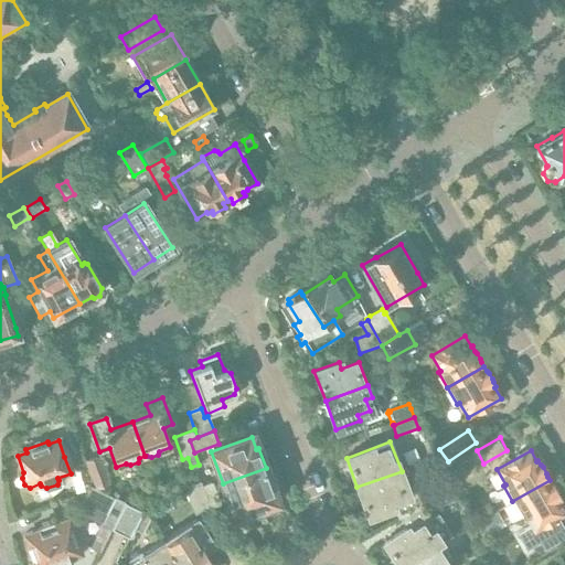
[(106,482),(97,457),(84,461),(94,487),(106,482)]
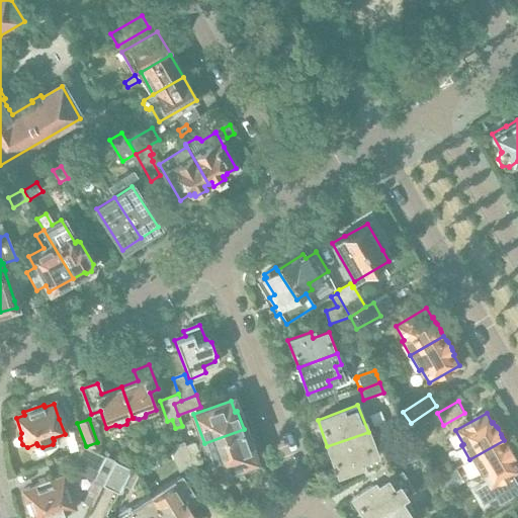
[(253,460),(248,448),(251,448),(244,429),(204,443),(216,473),(253,460)]
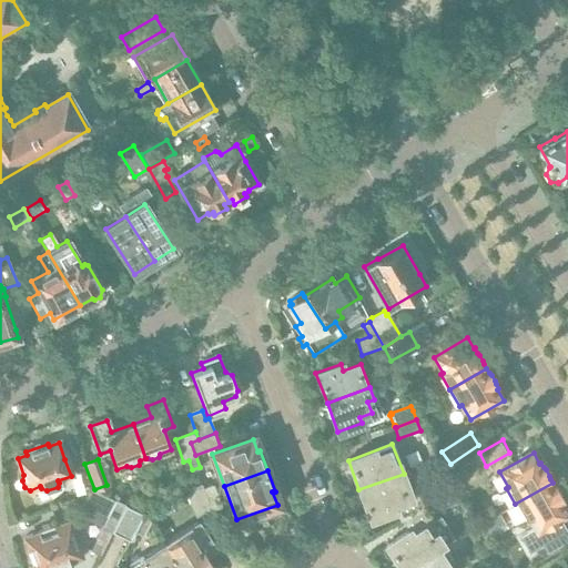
[(424,509),(417,494),(412,496),(404,474),(358,489),(369,519),(394,510),(399,521),(402,520),(423,511),(425,510),(424,509)]
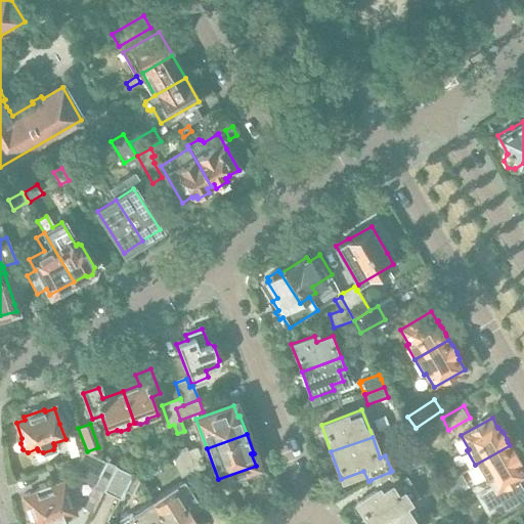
[(515,482),(523,476),(523,472),(520,465),(521,465),(518,461),(517,457),(514,451),(512,449),(510,445),(475,465),(483,479),(485,478),(490,487),(479,494),(487,510),(499,503),(504,510),(523,498),(523,492),(520,485),(518,487),(515,482)]
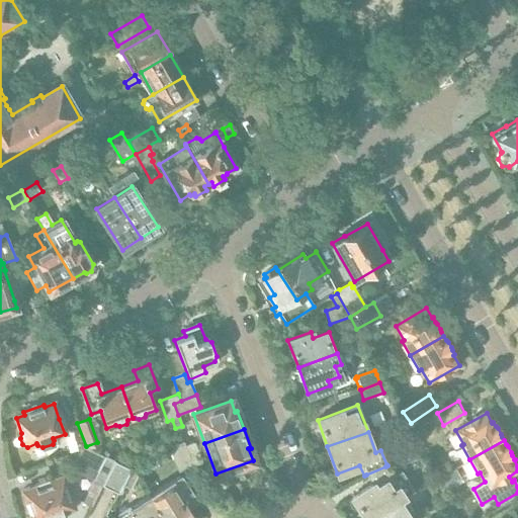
[(198,452),(196,447),(194,442),(184,446),(188,456),(198,452)]
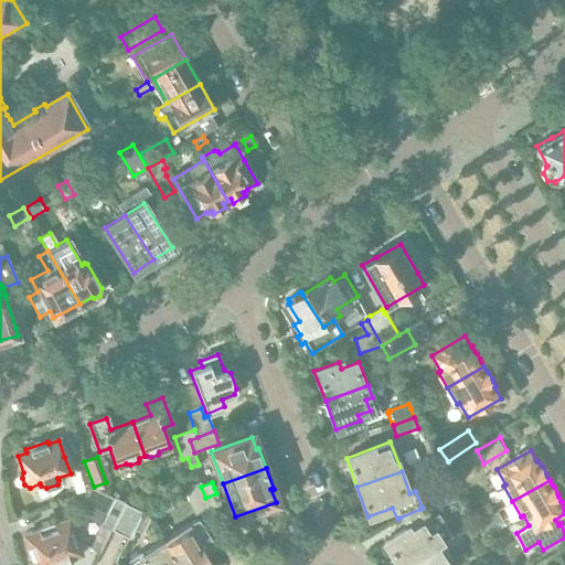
[(210,509),(205,498),(201,487),(200,483),(188,488),(198,513),(210,509)]
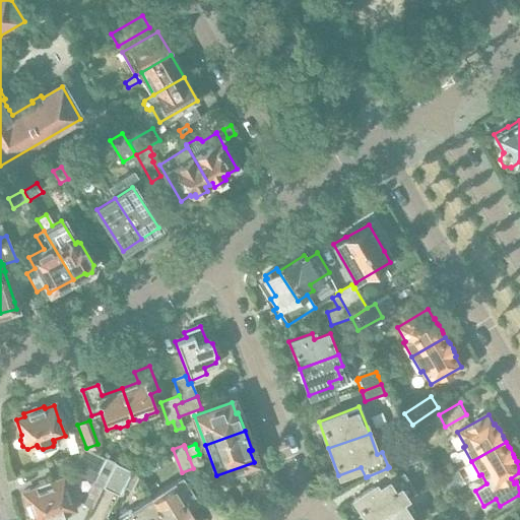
[(406,456),(416,450),(413,446),(403,452),(406,456)]
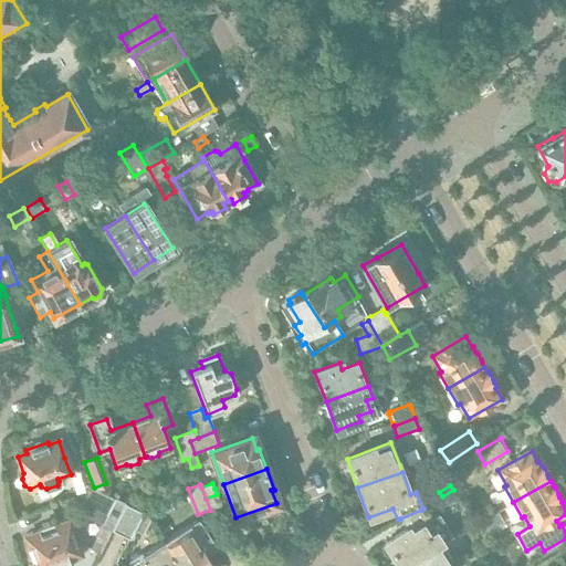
[(106,516),(115,499),(91,488),(82,504),(87,506),(106,516)]
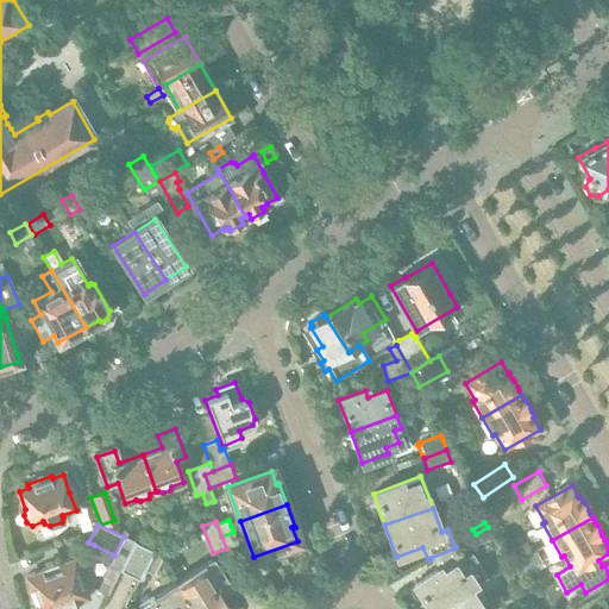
[(494,538),(488,527),(476,534),(482,544),(494,538)]
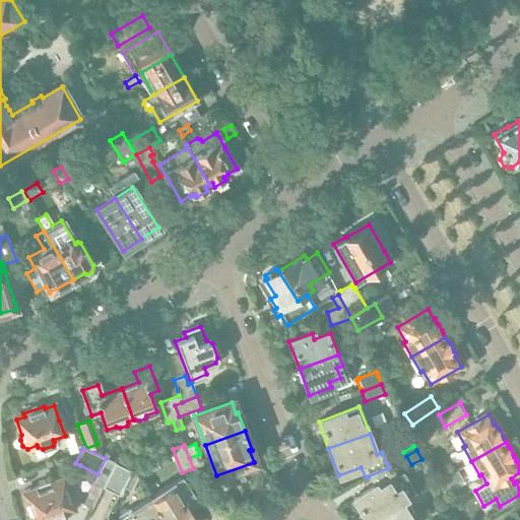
[(203,465),(199,454),(189,458),(193,468),(203,465)]
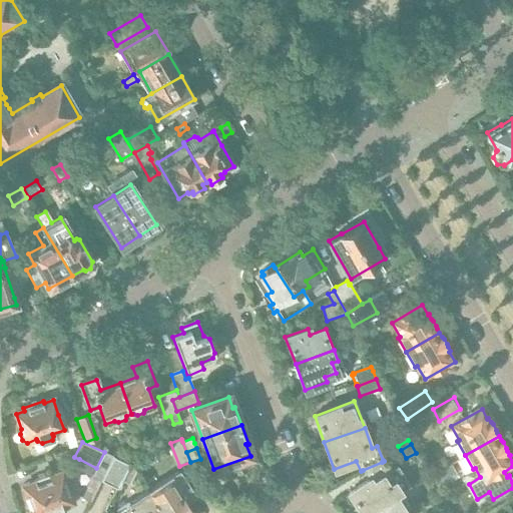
[(101,480),(113,456),(104,452),(96,468),(92,476),(101,480)]
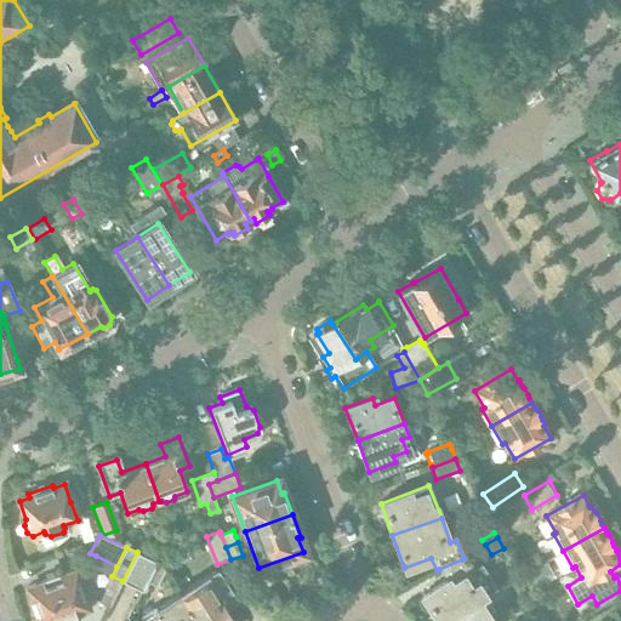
[(142,592),(148,581),(152,571),(157,563),(137,552),(123,581),(142,592)]
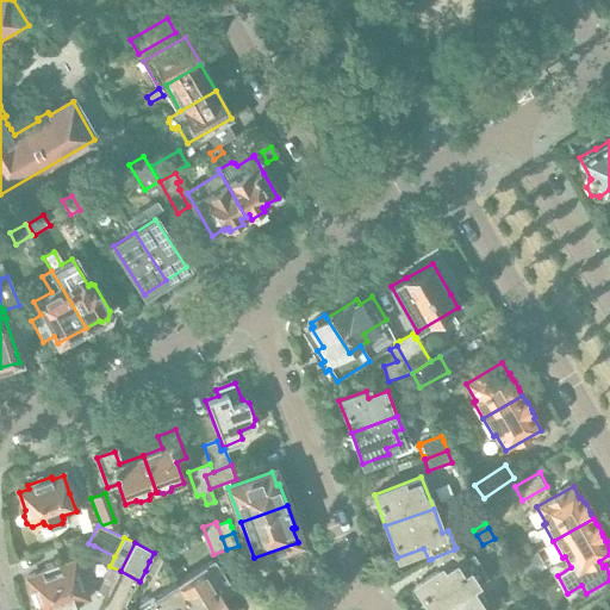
[(110,566),(114,556),(94,546),(89,555),(110,566)]
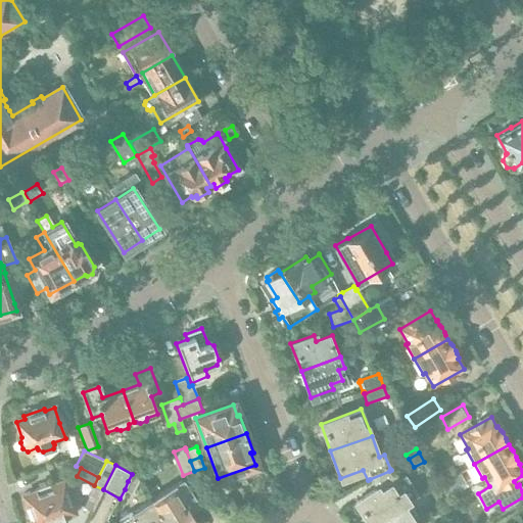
[(448,478),(443,469),(434,474),(439,483),(448,478)]
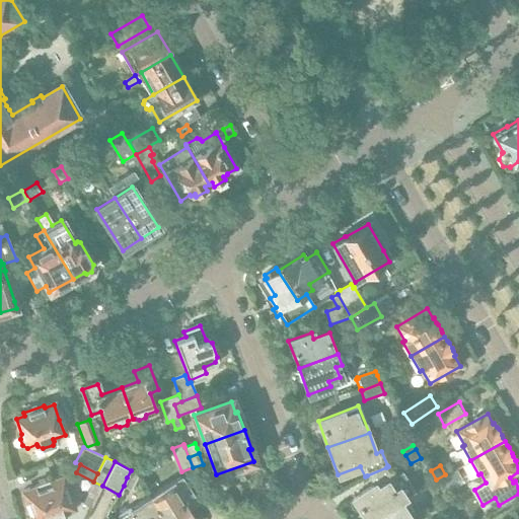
[(373,518),(402,500),(397,491),(398,490),(392,479),(395,477),(388,466),(386,467),(367,475),(373,486),(353,499),(366,518),(373,518)]
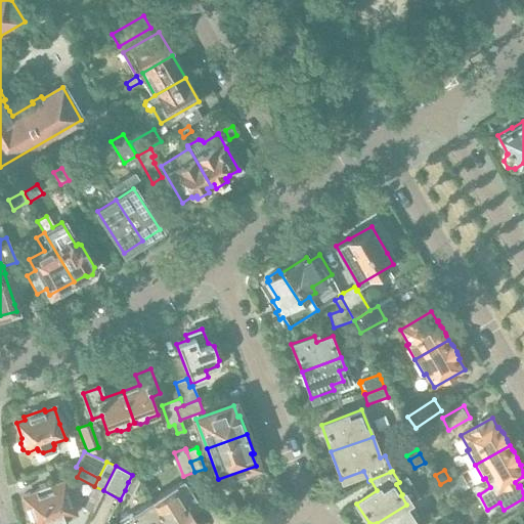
[(136,486),(140,478),(132,475),(128,482),(136,486)]
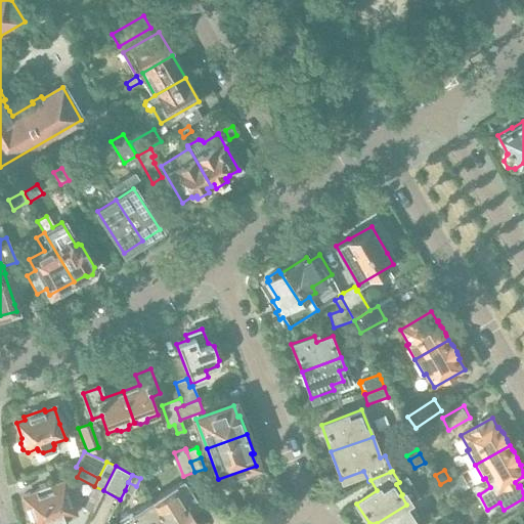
[(454,489),(449,481),(441,486),(446,495),(454,489)]
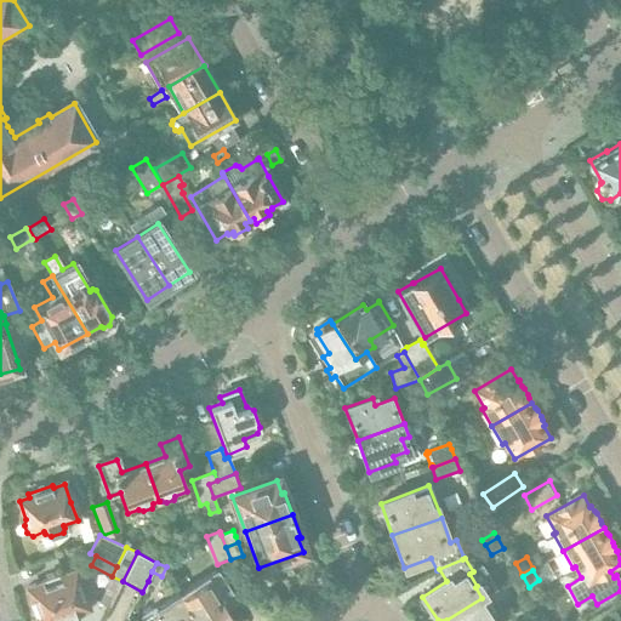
[(157,586),(161,576),(152,571),(148,581),(157,586)]
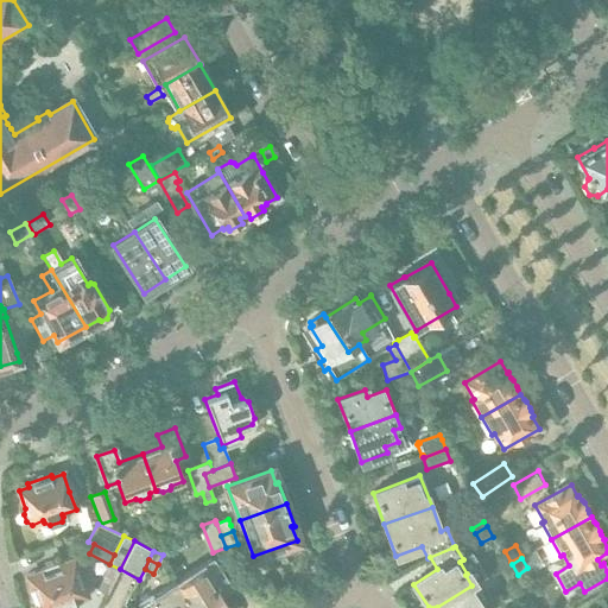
[(229,607),(219,591),(228,586),(210,559),(177,582),(194,607),(229,607)]
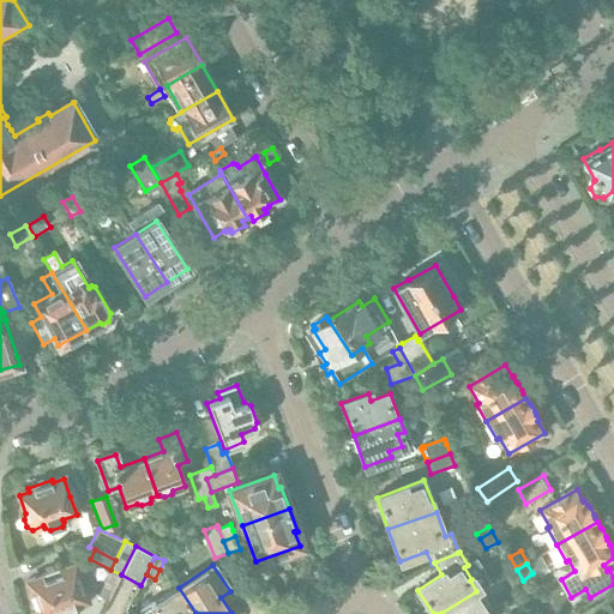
[(84,602),(71,567),(60,571),(60,569),(37,576),(38,579),(28,583),(35,602),(34,607),(35,613),(71,613),(74,611),(73,607),(84,602)]
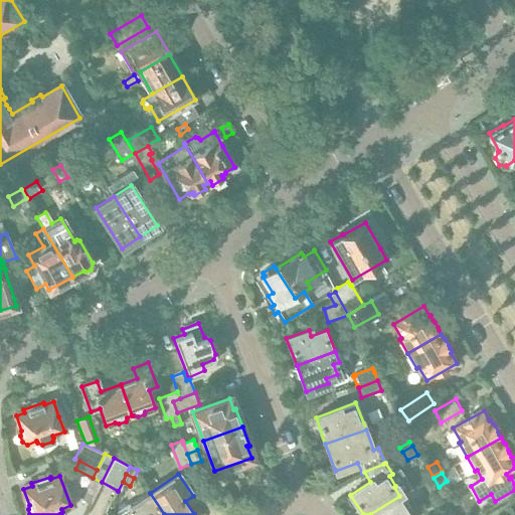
[(164,514),(150,493),(119,513),(120,514),(164,514)]
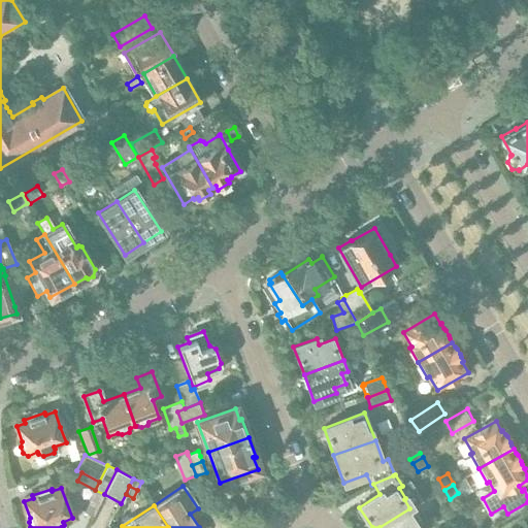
[(424,527),(411,507),(409,508),(380,527),(424,527)]
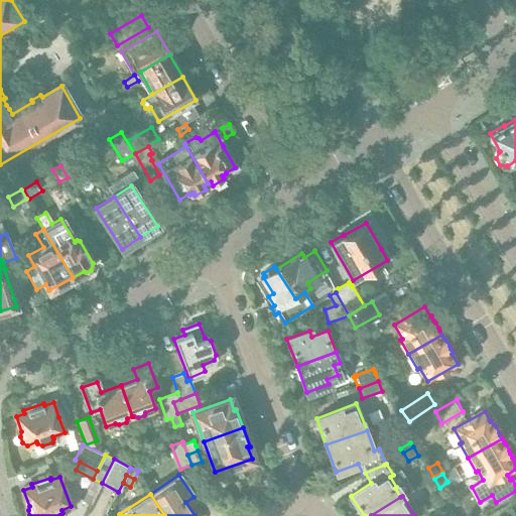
[(439,515),(449,510),(443,501),(432,508),(436,515),(439,515)]
